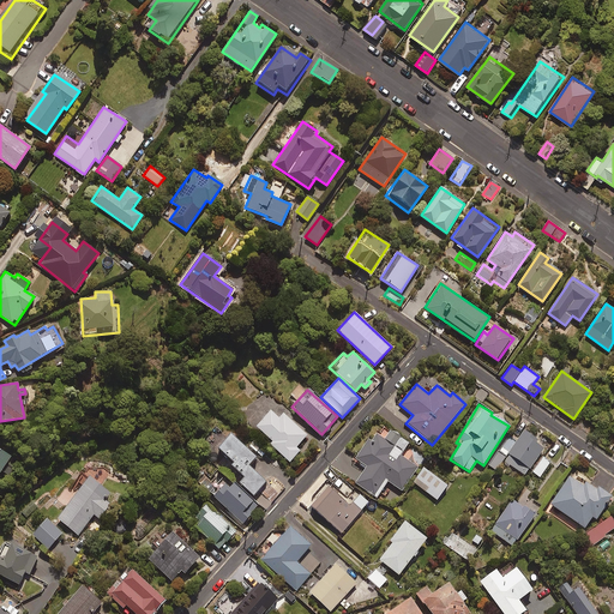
[(278,417),(270,410),(256,426),(271,440),(269,443),(289,462),(300,450),(295,446),(306,435),(282,413),(278,417)]
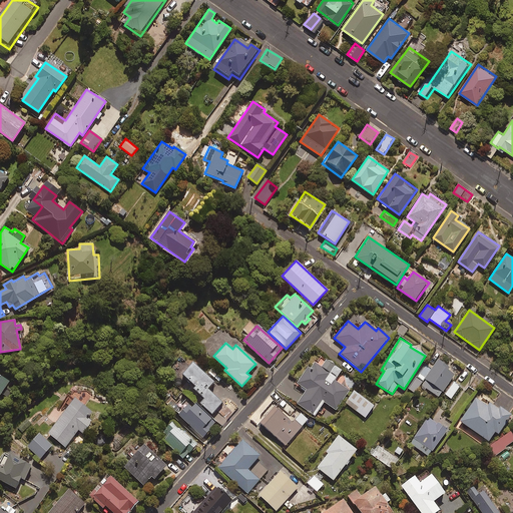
[(341,370),(326,360),(321,367),(313,361),(298,383),(307,390),(297,403),(315,416),(325,402),(335,410),(349,391),(334,380),(341,370)]
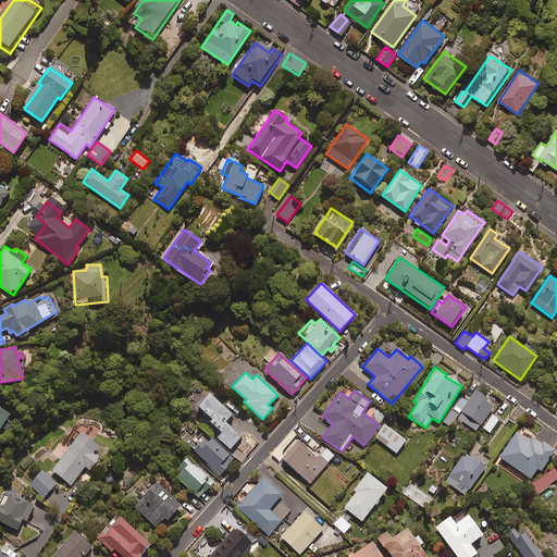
[(210,419),(209,421),(220,432),(217,436),(230,448),(240,436),(224,421),(232,413),(209,392),(196,406),(210,419)]
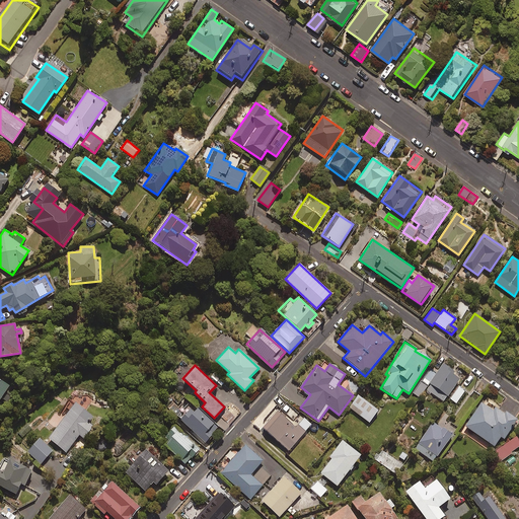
[(460,378),(441,365),(435,373),(432,371),(424,382),(429,385),(426,389),(446,403),(449,398),(456,403),(465,390),(456,384),(460,378)]
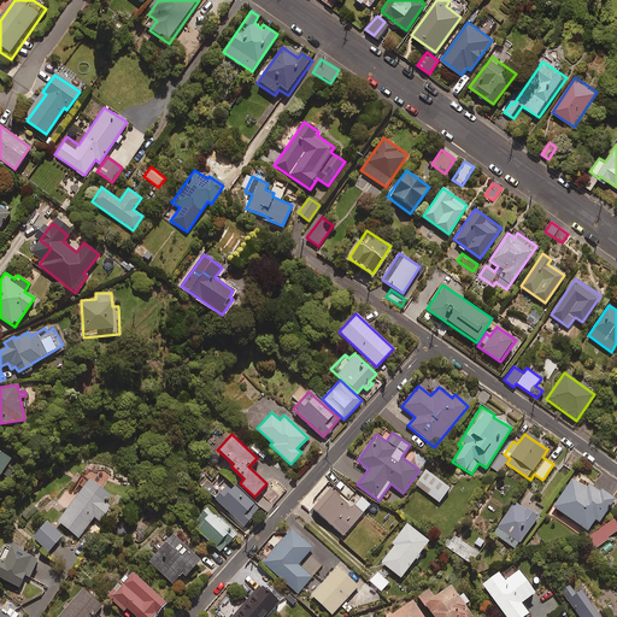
[(0,474),(10,459),(0,452),(0,474)]
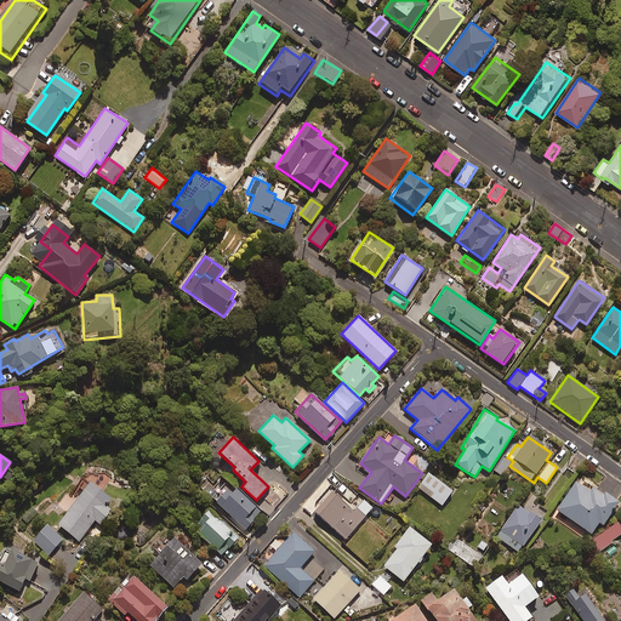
[(511,462),(503,457),(494,471),(501,476),(511,462)]
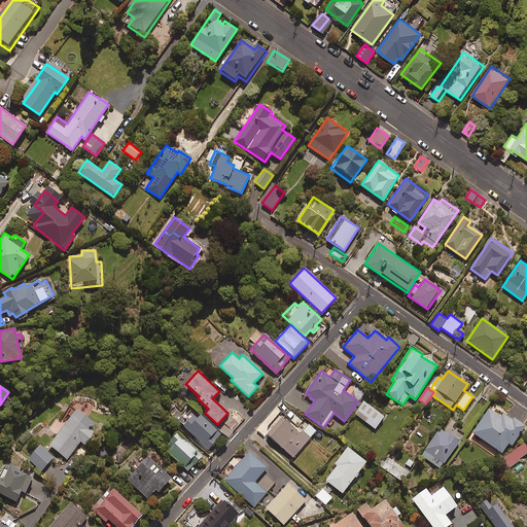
[(384,417),(363,401),(354,414),(375,429),(384,417)]
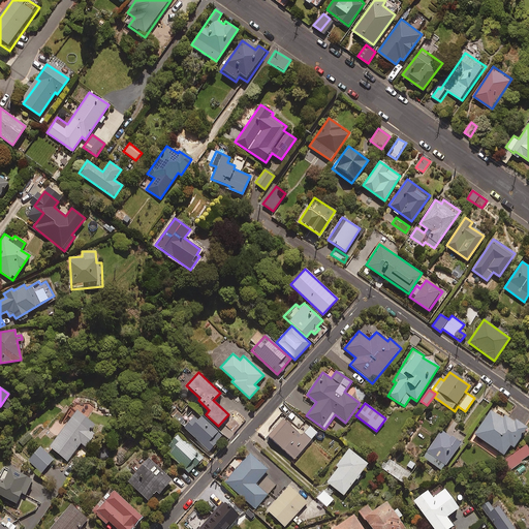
[(93,423),(75,410),(49,447),(67,461),(80,443),(85,446),(94,434),(88,430),(93,423)]
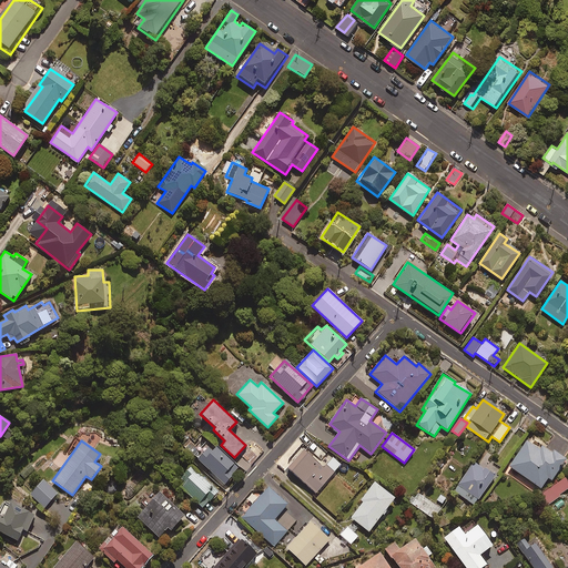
[(539,449),(526,440),(508,466),(540,488),(548,478),(551,480),(566,459),(553,450),(551,453),(541,446),(539,449)]
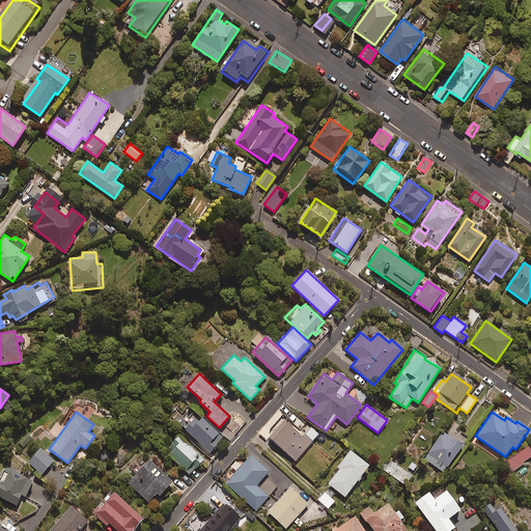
[(199,420),(191,413),(179,426),(210,452),(223,436),(201,417),(199,420)]
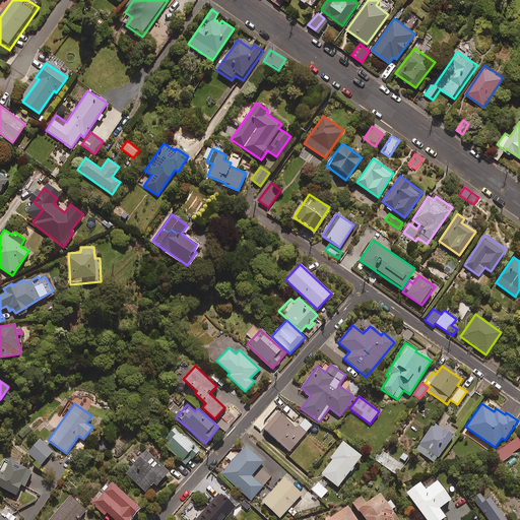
[(298,427),(278,410),(262,429),(289,451),(312,425),(304,418),(298,427)]
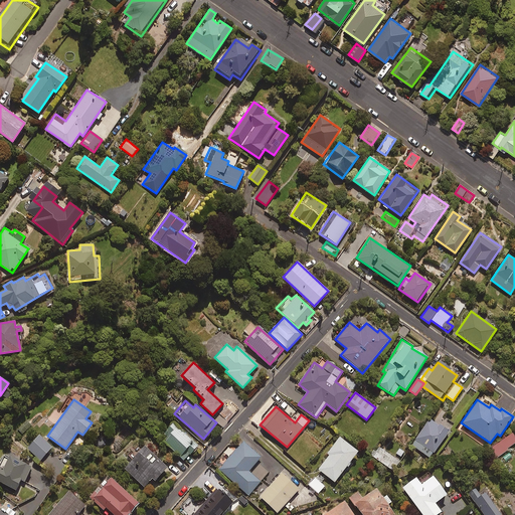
[(448,432),(430,418),(411,446),(430,458),(448,432)]
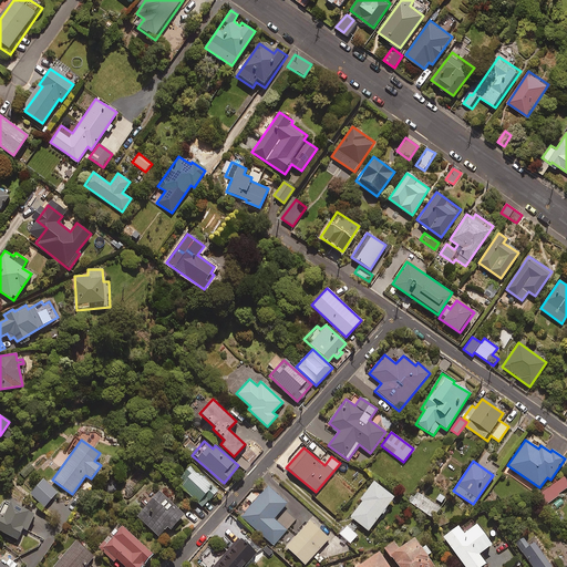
[(217,491),(189,465),(174,481),(202,507),(217,491)]
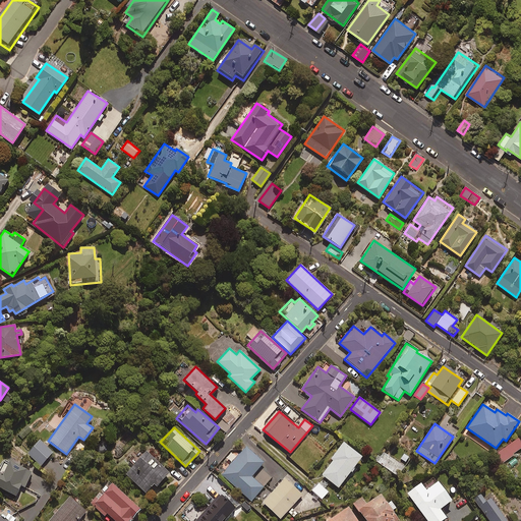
[(520,449),(520,442),(518,438),(497,454),(503,463),(520,449)]
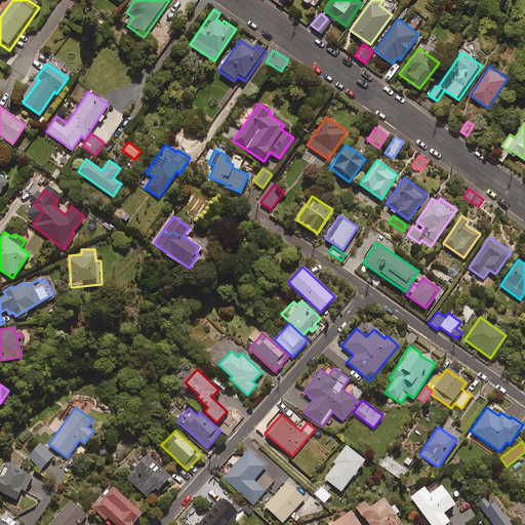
[(52,455),(38,443),(27,456),(41,469),(52,455)]
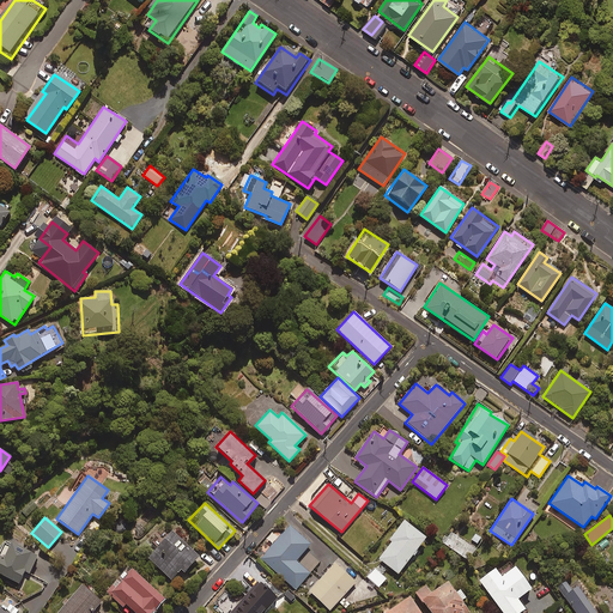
[(426,538),(404,521),(389,540),(392,542),(378,559),(398,574),(426,538)]
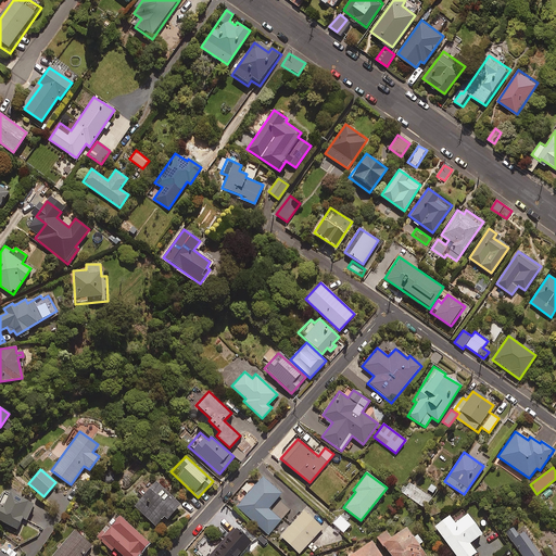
[(281,493),(263,477),(236,506),(268,534),(281,520),(268,508),(281,493)]
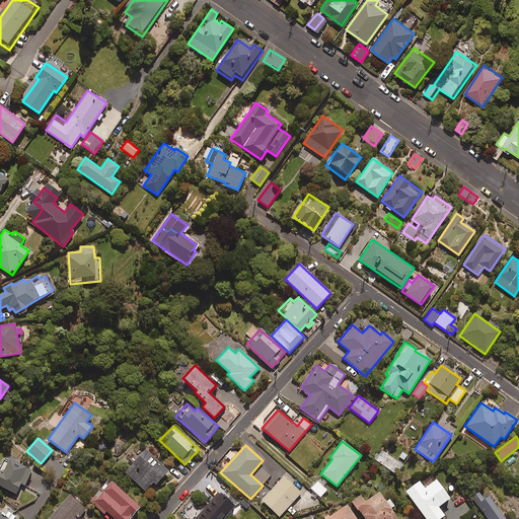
[(167,470),(144,449),(124,471),(145,491),(152,483),(155,485),(167,470)]
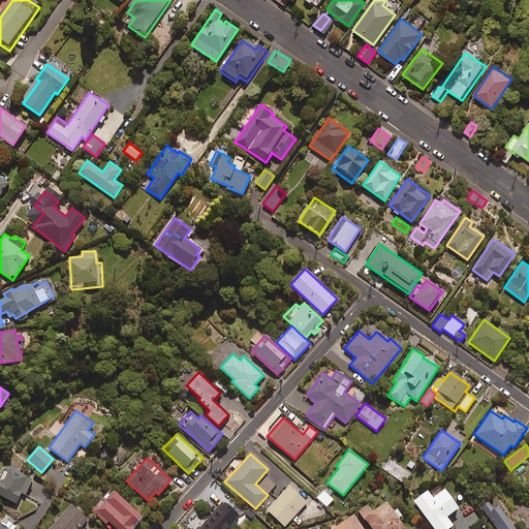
[(404,469),(391,459),(382,469),(403,484),(416,466),(410,461),(404,469)]
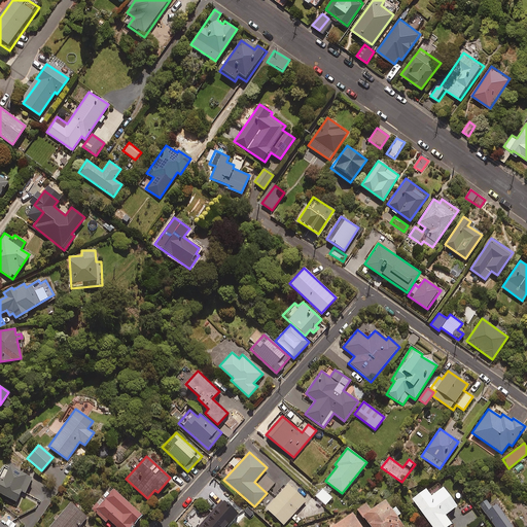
[(33,477),(6,462),(0,473),(0,493),(15,501),(21,491),(24,493),(33,477)]
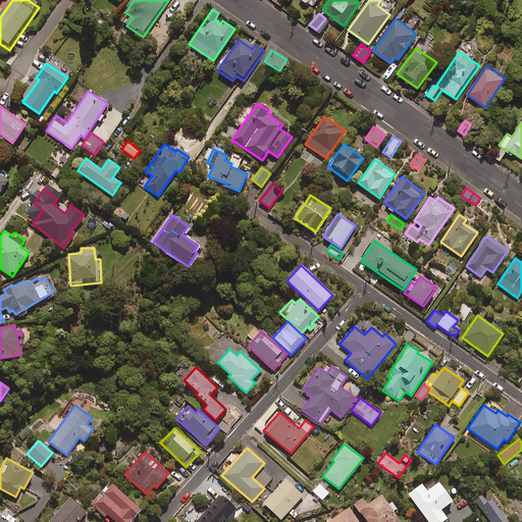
[(301,486),(289,475),(263,504),(280,520),(303,496),(297,490),(301,486)]
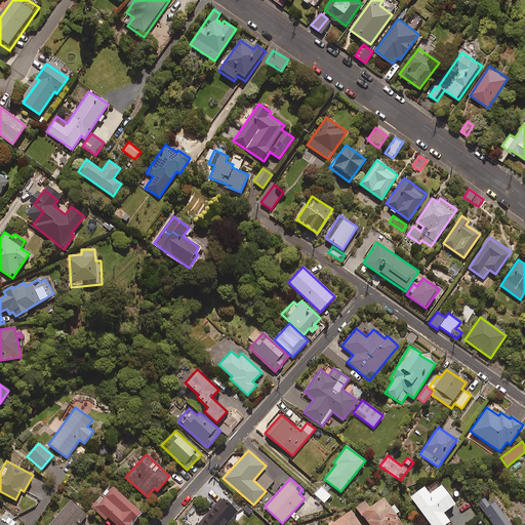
[(454,505),(441,485),(429,494),(423,487),(409,496),(430,524),(443,524),(449,521),(443,513),(454,505)]
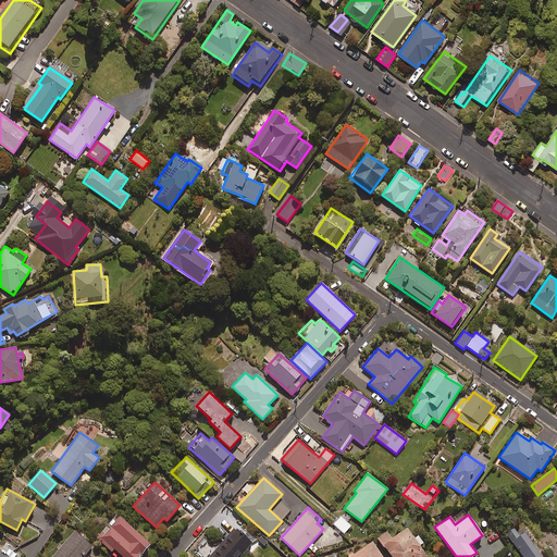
[(137,556),(149,544),(118,516),(97,539),(111,551),(113,548),(122,556),(137,556)]
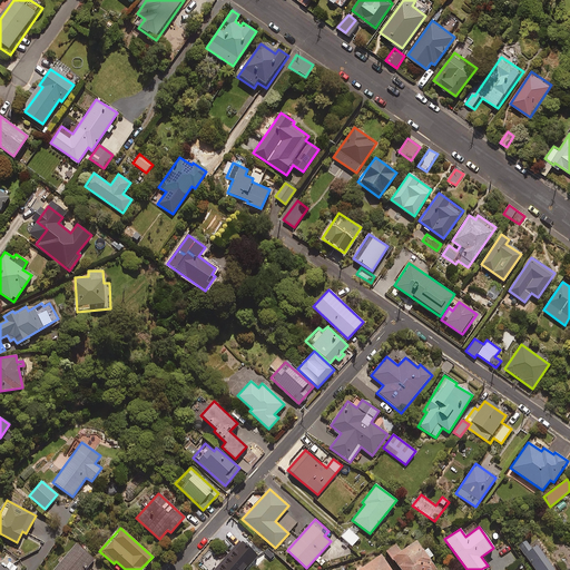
[(359,538),(349,529),(342,537),(352,547),(359,538)]
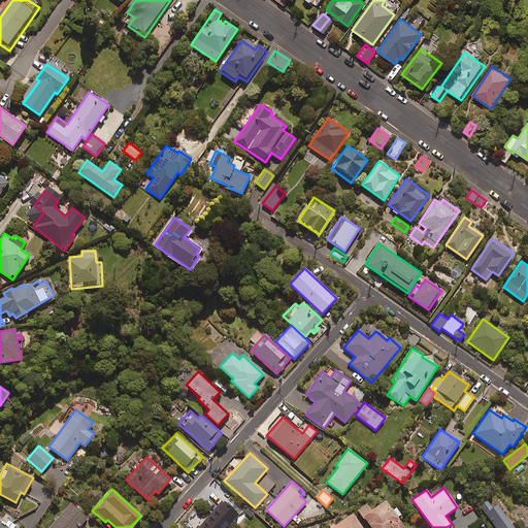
[(393,509),(385,500),(371,510),(366,503),(357,510),(370,527),(402,527),(404,527),(397,518),(401,515),(395,507),(393,509)]
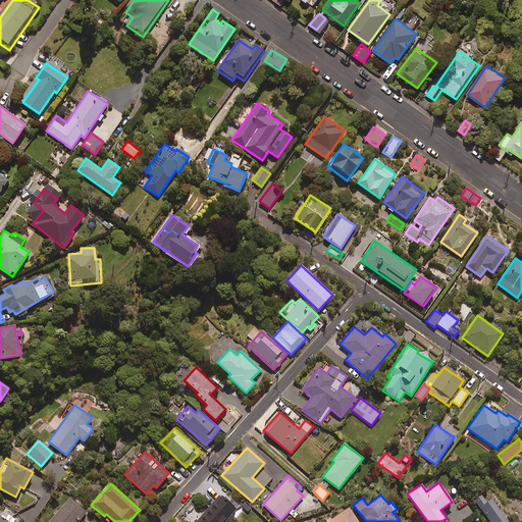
[(224,521),(236,510),(218,496),(195,521),(224,521)]
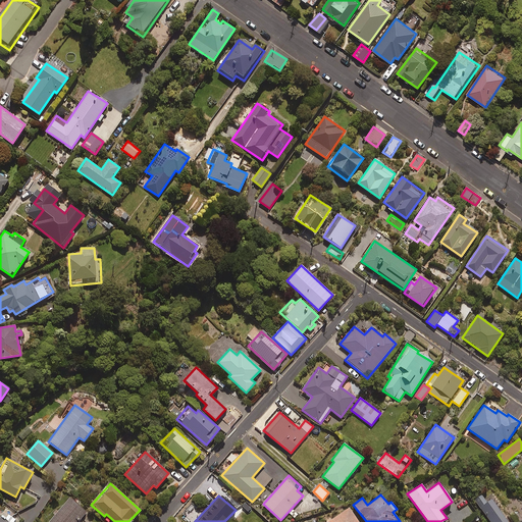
[(76,521),(86,513),(69,498),(47,521),(76,521)]
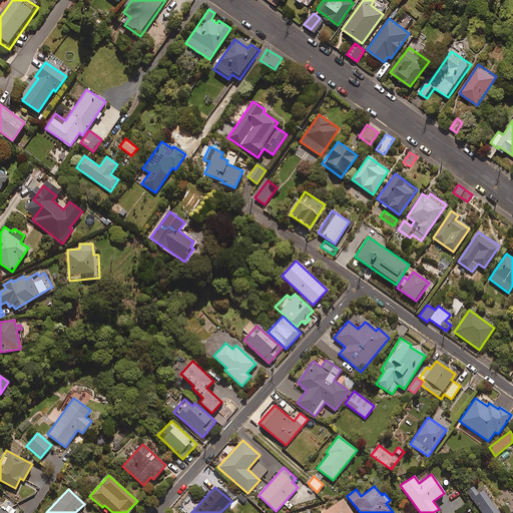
[(498,512),(483,491),(471,499),(481,512),(498,512)]
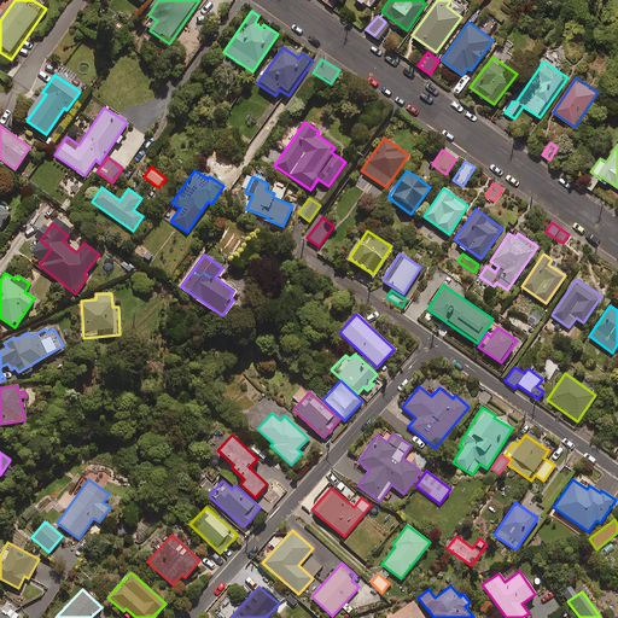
[(424,617),(413,601),(388,617),(424,617)]
